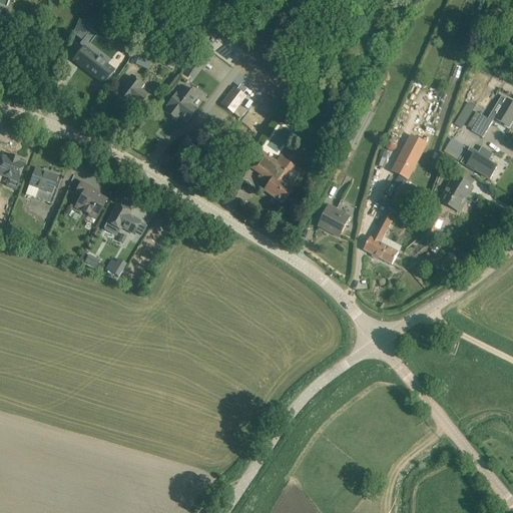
[(74,35),(82,39),(86,29),(90,30),(95,25),(81,19),(74,35)]
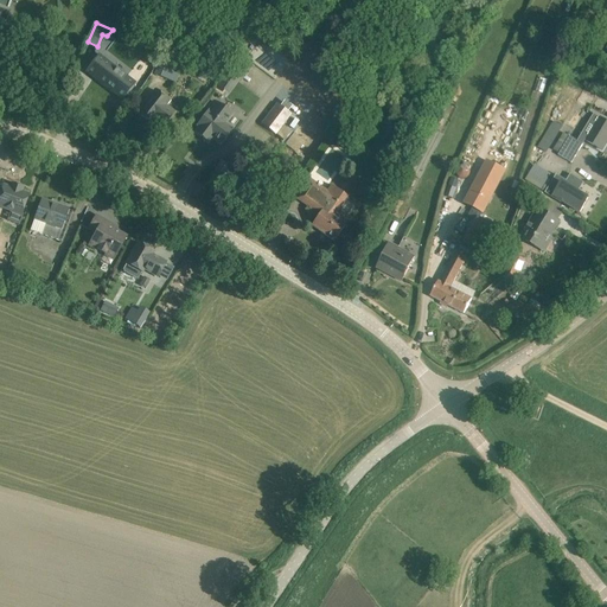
[(141,57),(151,61),(153,52),(145,49),(141,57)]
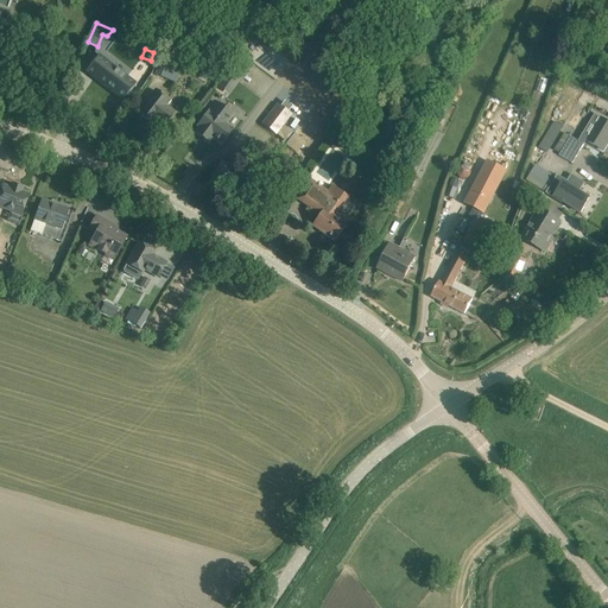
[(247,61),(248,58),(252,52),(248,49),(244,55),(229,74),(234,77),(247,61)]
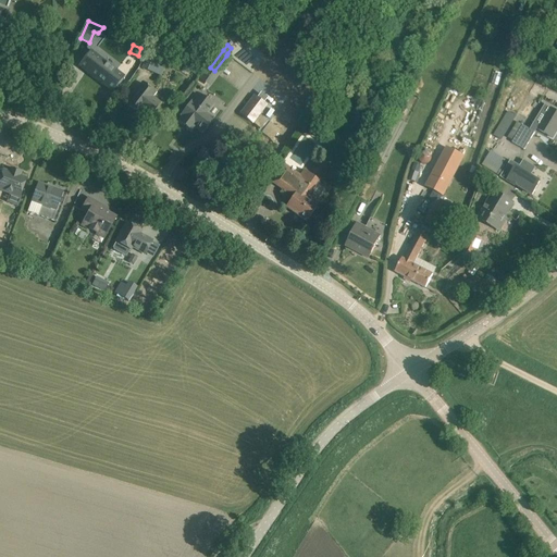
[(164,56),(149,49),(147,56),(141,69),(161,76),(166,63),(161,62),(164,56)]
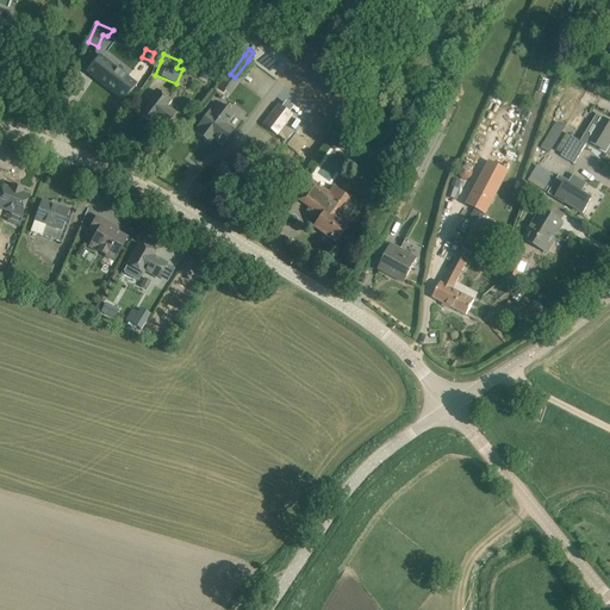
[(110,62),(101,55),(87,74),(95,80),(95,79),(116,95),(124,103),(126,99),(128,100),(137,88),(136,88),(138,85),(130,78),(129,79),(109,63),(110,62)]
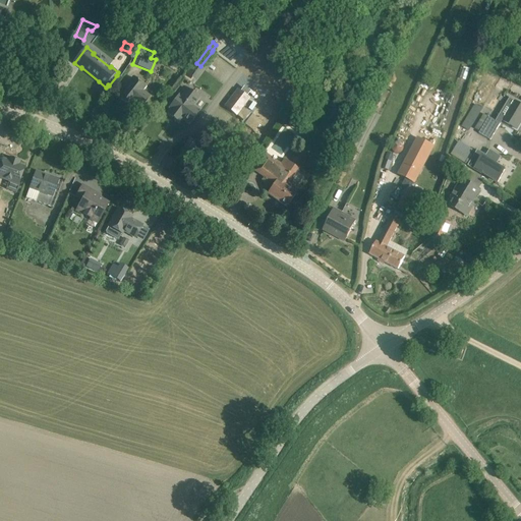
[(53,83),(59,71),(48,65),(42,77),(53,83)]
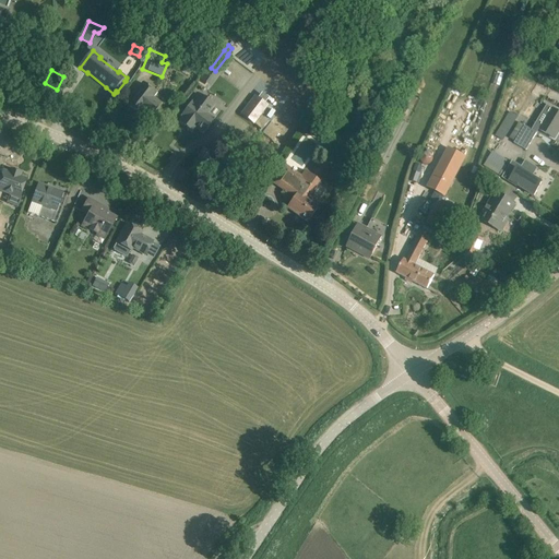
[(152,115),(158,106),(161,103),(153,97),(156,93),(143,83),(127,104),(140,114),(144,108),(152,115)]
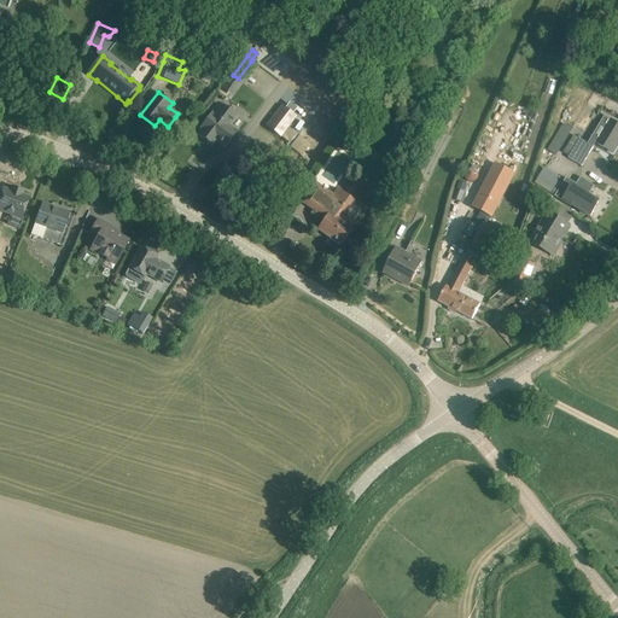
[(587,104),(600,111),(606,100),(593,93),(587,104)]
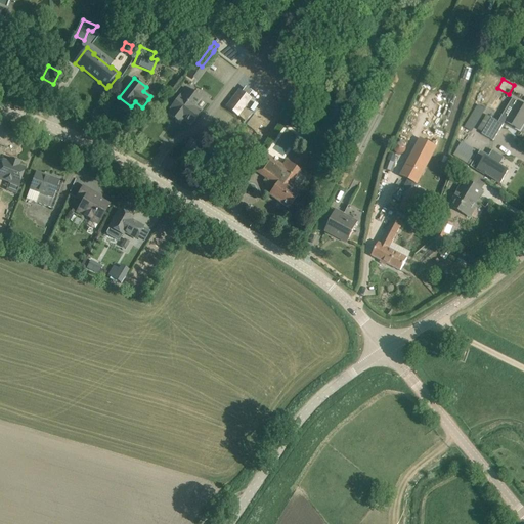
[(202,100),(182,84),(175,91),(176,92),(167,103),(174,110),(170,114),(180,123),(184,119),(190,125),(201,113),(195,108),(202,100)]
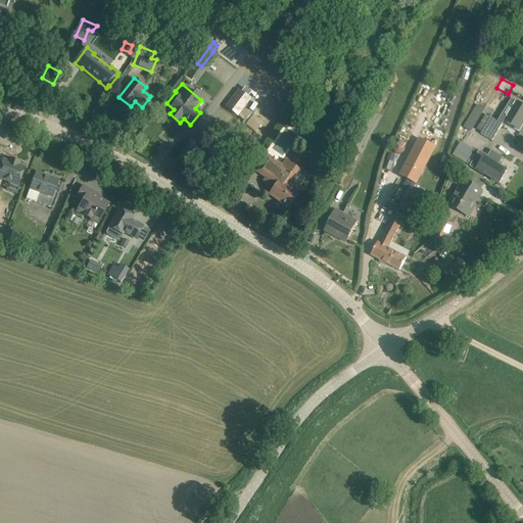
[(238,91),(227,106),(237,114),(249,99),(238,91)]
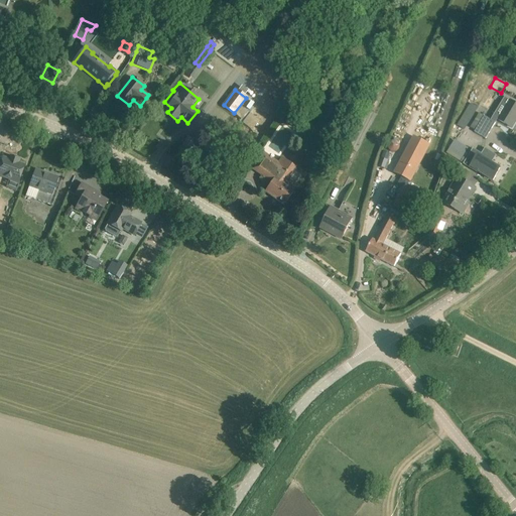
[(515,103),(508,99),(504,106),(500,104),(495,112),(499,114),(497,119),(512,128),(515,120),(515,103)]
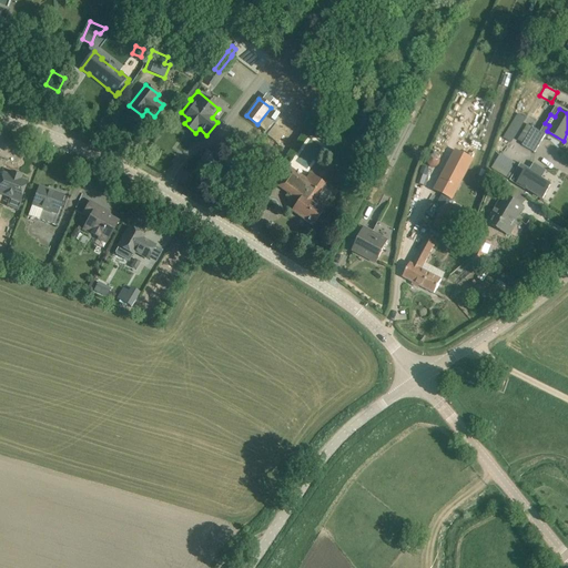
[(545,135),(536,129),(527,124),(517,140),(524,143),(523,145),(535,152),(545,135)]
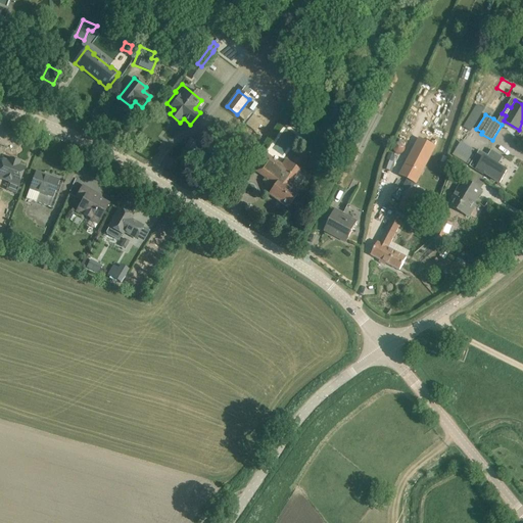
[(188,150),(195,141),(191,138),(184,148),(188,150)]
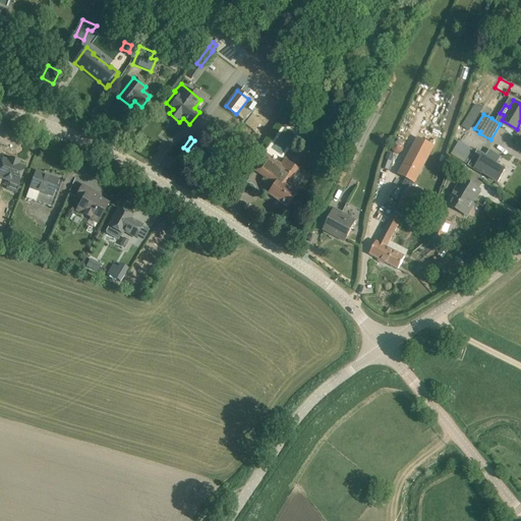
[(415,181),(432,148),(417,140),(401,175),(415,181)]
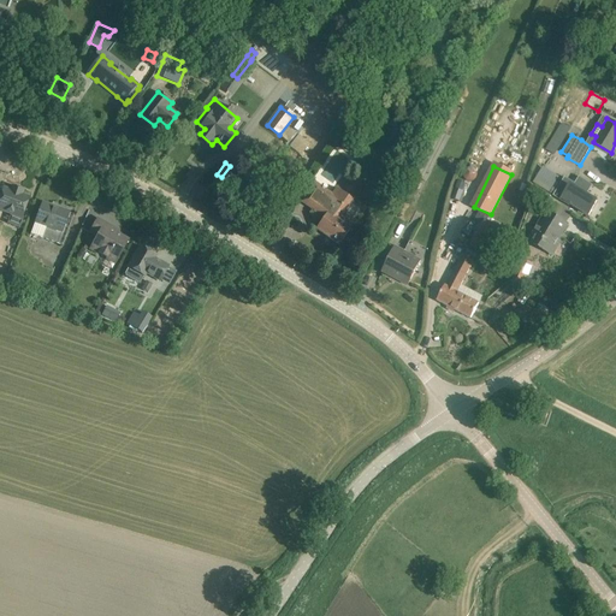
[(533,182),(549,194),(562,178),(546,166),(533,182)]
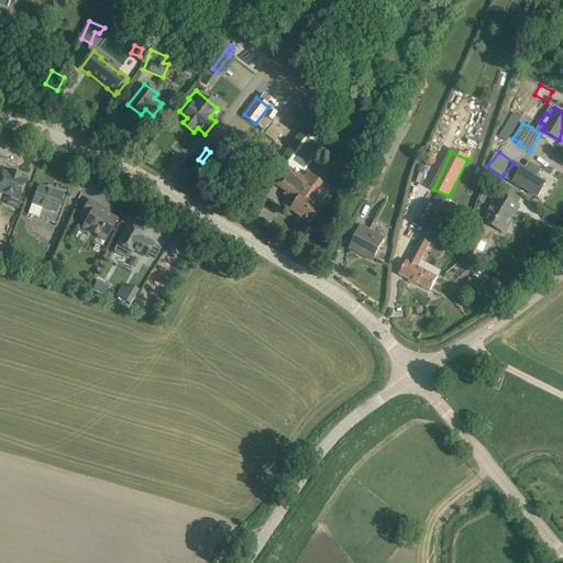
[(544,163),(531,155),(528,161),(518,155),(508,173),(523,181),(525,180),(541,190),(548,178),(538,172),(544,163)]
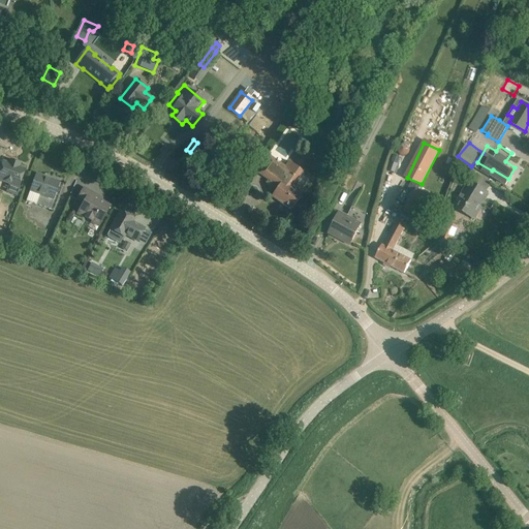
[(302,195),(291,188),(304,172),(288,161),(284,165),(271,156),(258,174),(278,186),(272,196),(291,210),(302,195)]
